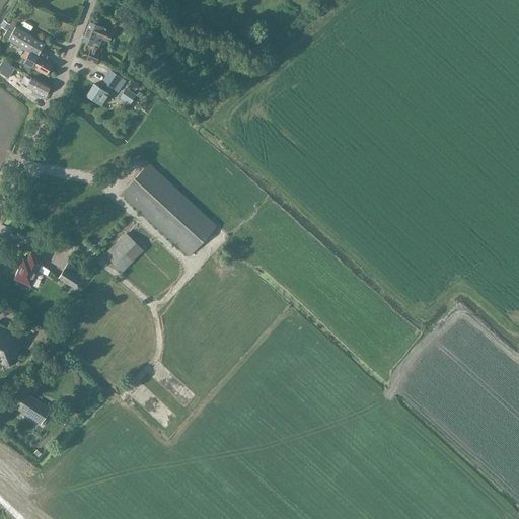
[(41,0),(71,12),(75,0),(41,0)]
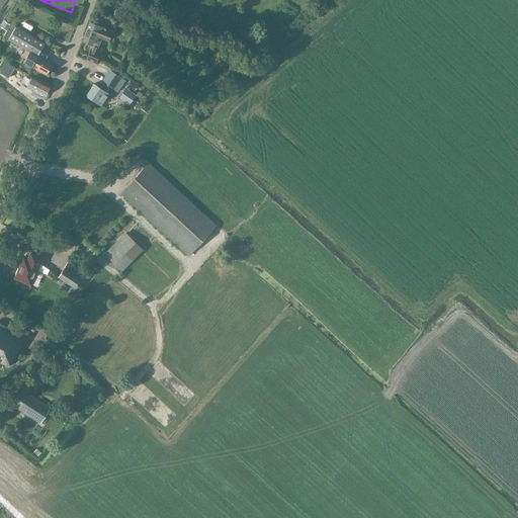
[(98,47),(101,38),(109,41),(113,32),(105,29),(105,28),(89,21),(82,40),(93,46),(92,49),(91,48),(86,61),(95,64),(100,52),(95,50),(97,47),(98,47)]
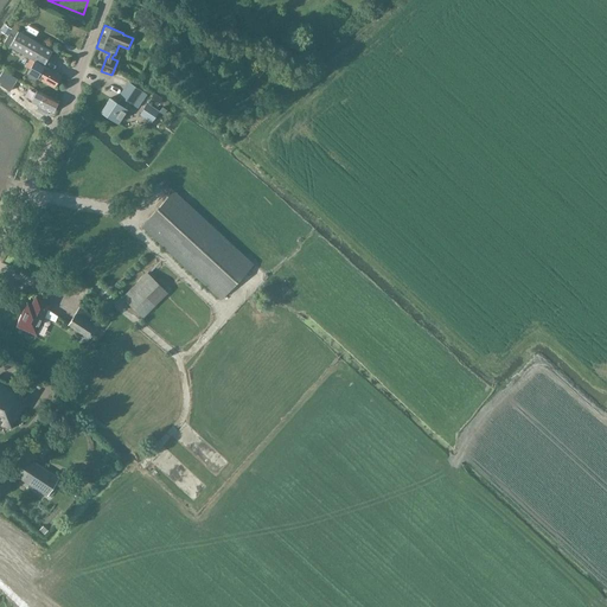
[(53,87),(61,75),(43,65),(51,51),(18,32),(10,45),(34,61),(25,76),(34,82),(37,77),(53,87)]
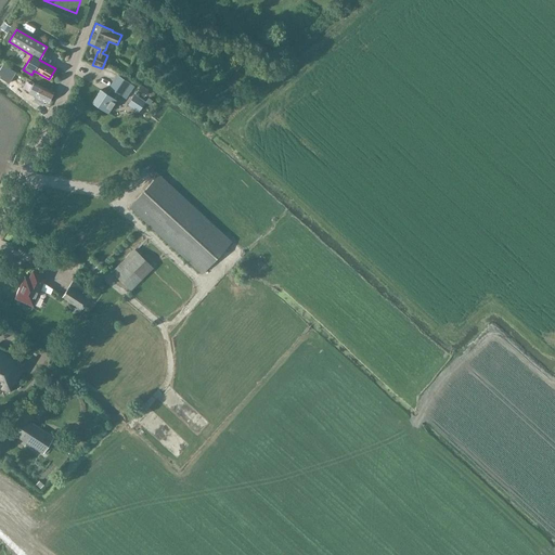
[(0,68),(0,74),(1,75),(0,76),(0,77),(9,84),(16,73),(7,66),(3,64),(0,68)]
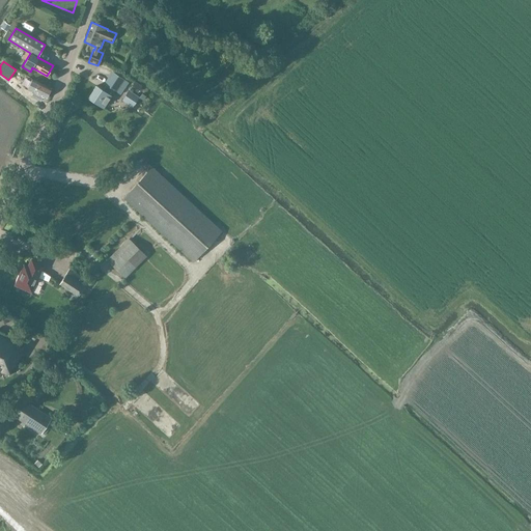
[(104,108),(105,106),(106,107),(108,107),(110,103),(110,101),(109,100),(116,89),(122,92),(129,82),(114,73),(103,90),(96,86),(88,98),(104,108)]
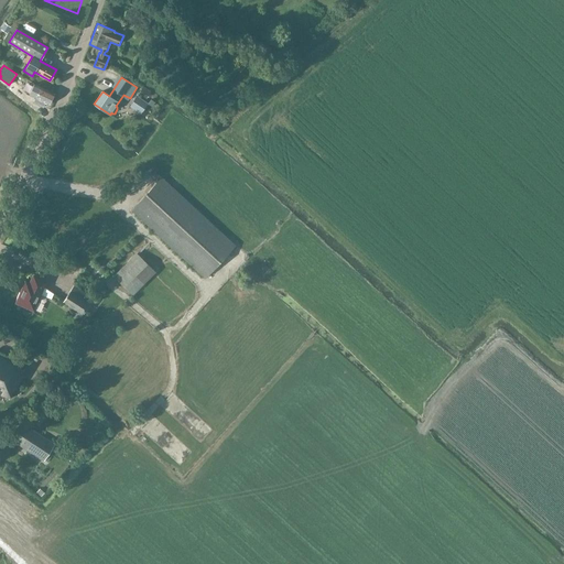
[(50,104),(54,94),(41,87),(39,86),(36,89),(39,90),(33,102),(43,107),(45,102),(50,104)]
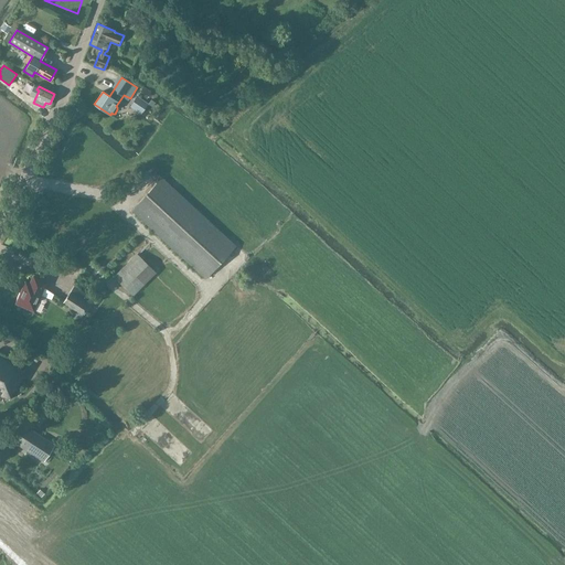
[(130,106),(141,114),(149,103),(138,96),(130,106)]
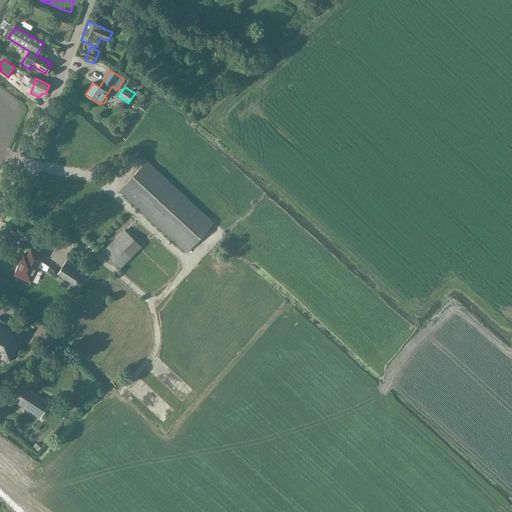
[(213,223),(146,161),(119,191),(186,252),(213,223)]
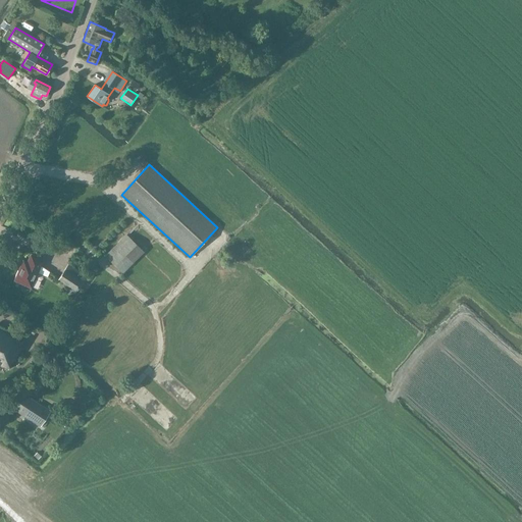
[(145,252),(144,250),(151,243),(140,232),(137,235),(126,222),(99,251),(105,255),(123,273),(145,252)]
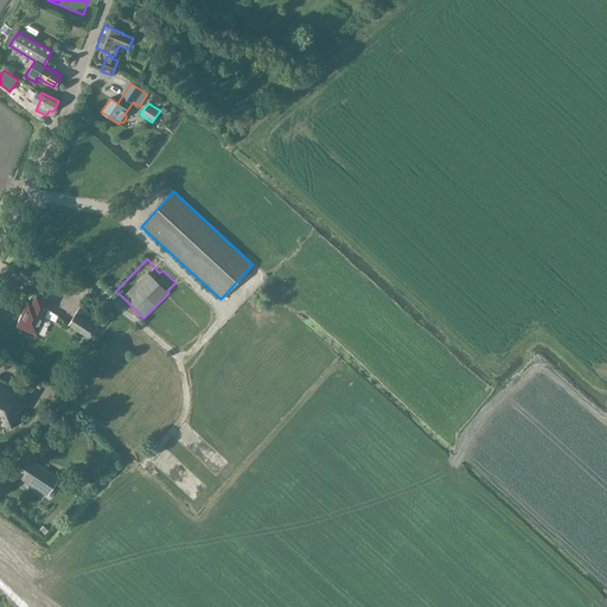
[(27,304),(18,326),(36,333),(49,302),(36,296),(32,306),(27,304)]
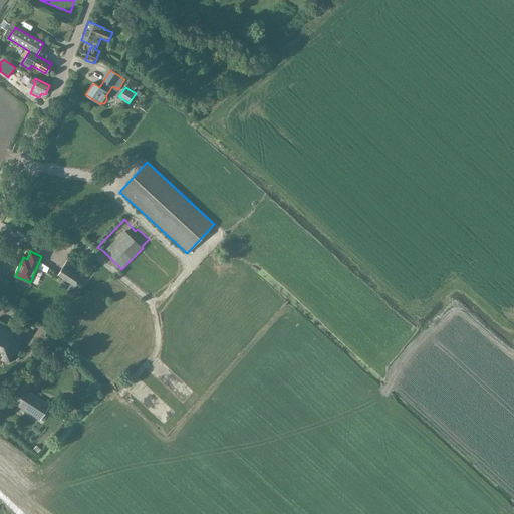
[(76,287),(86,273),(66,260),(57,275),(76,287)]
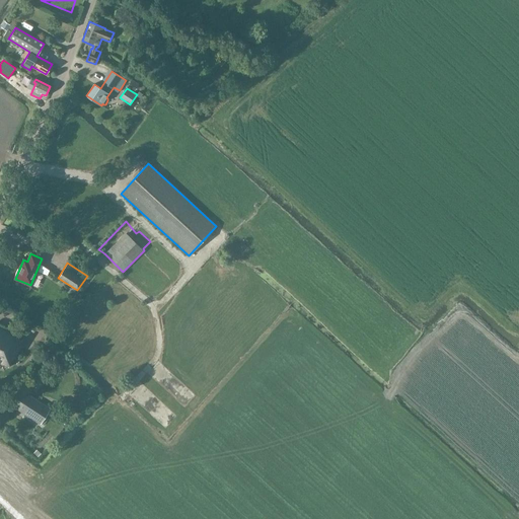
[(13,359),(22,339),(0,328),(0,363),(8,367),(12,358),(13,359)]
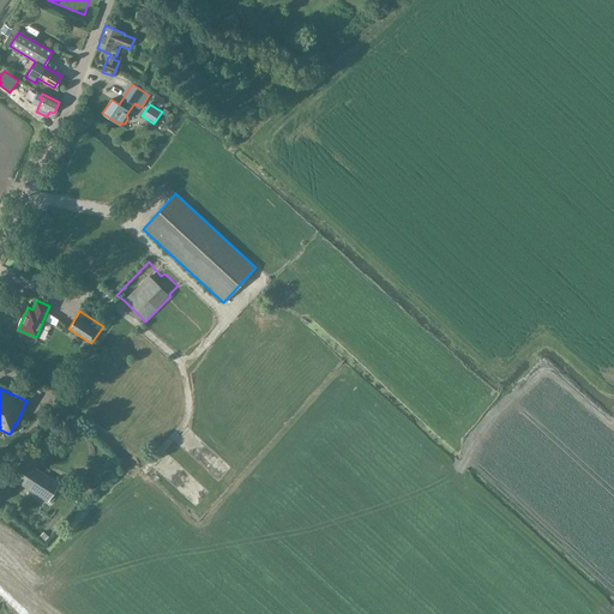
[(47,501),(58,485),(22,461),(11,477),(47,501)]
